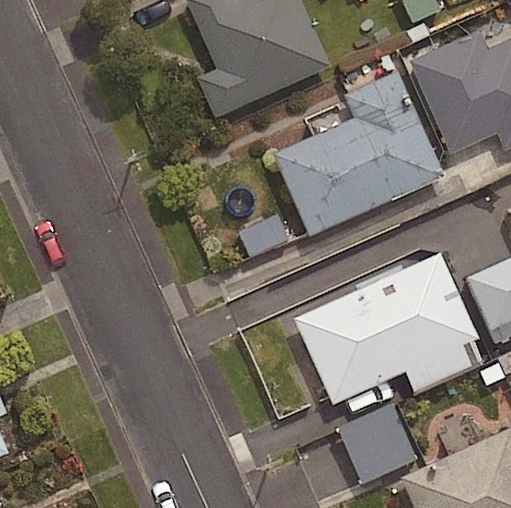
[(184,0),(215,69),(202,75),(220,115),(329,66),(299,0),(184,0)]
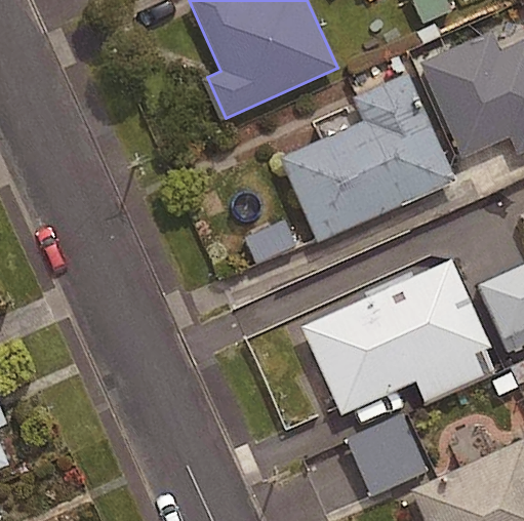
[(459,5),(457,0),(412,0),(422,22),(459,5)]
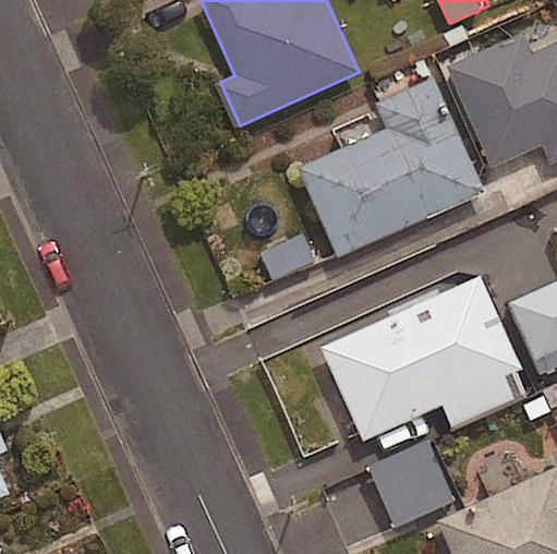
[(556,43),(528,58),(518,36),(446,70),(492,167),(540,144),(549,164),(556,159),(556,43)]
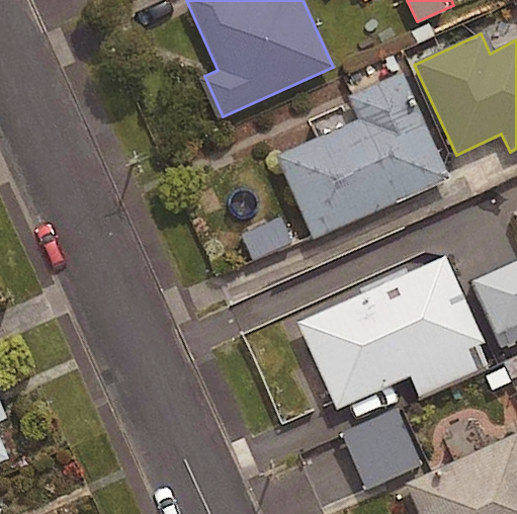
[(444,179),(396,70),(347,91),(360,120),(277,157),(312,237),(444,179)]
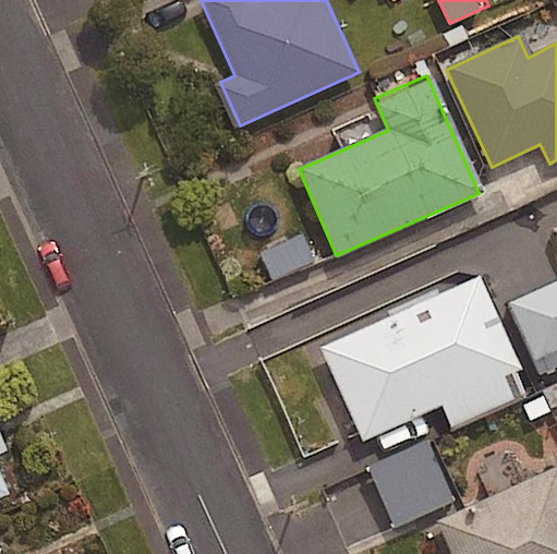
[(528,394),(476,278),(321,348),(362,441),(439,406),(450,428),(528,394)]
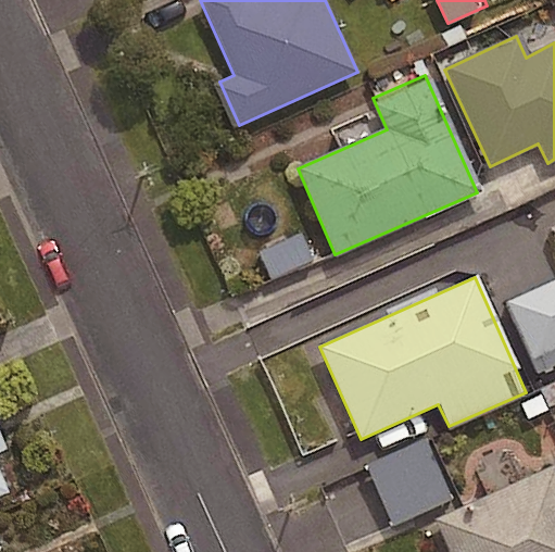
[(554,353),(554,283),(506,304),(531,364),(554,353)]
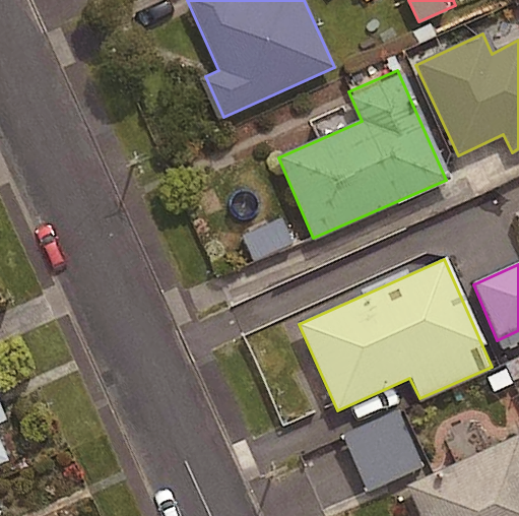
[(422,466),(395,407),(341,431),(367,490),(422,466)]
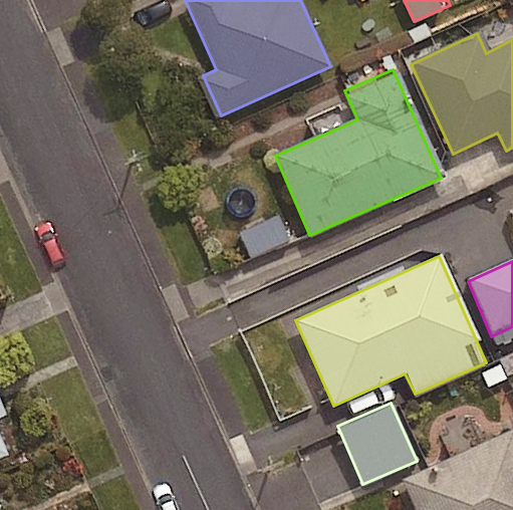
[(0,458),(9,454),(0,434),(0,418),(4,416),(0,406),(0,458)]
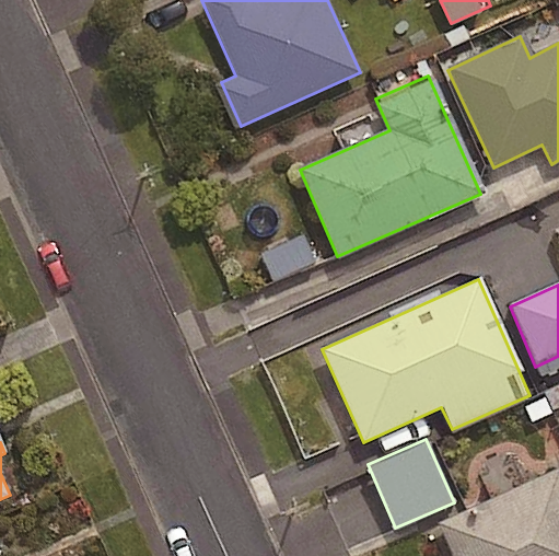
[(558,555),(558,467),(435,528),(449,555),(558,555)]
